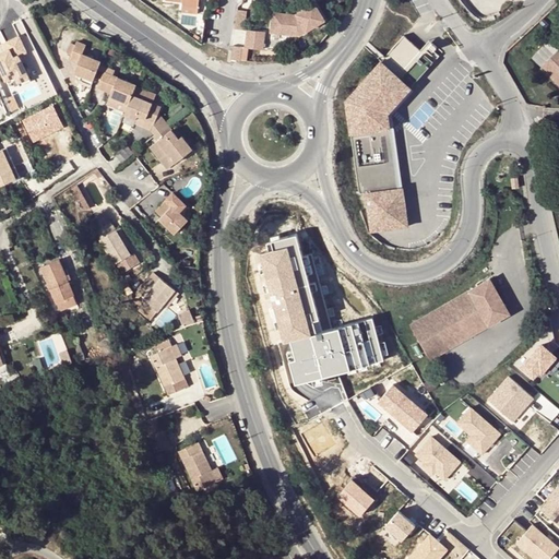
[(297,15),(275,14),(274,27),(287,28),(287,34),(302,35),(320,23),(318,20),(324,15),(316,2),(297,15)]
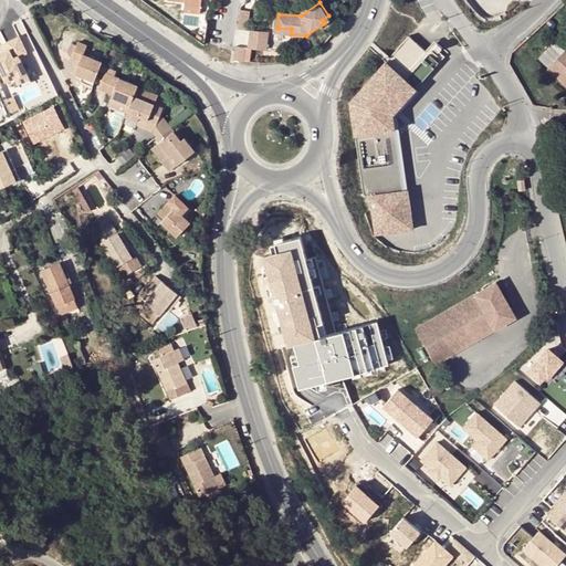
[(250,8),(241,7),(239,27),(249,28),(250,8)]
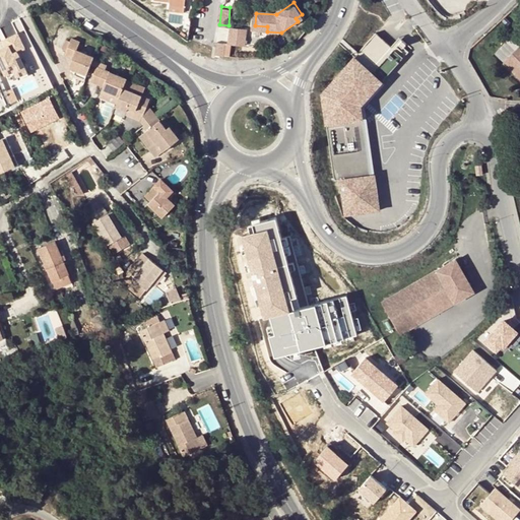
[(86,20),(84,24),(92,29),(94,25),(86,20)]
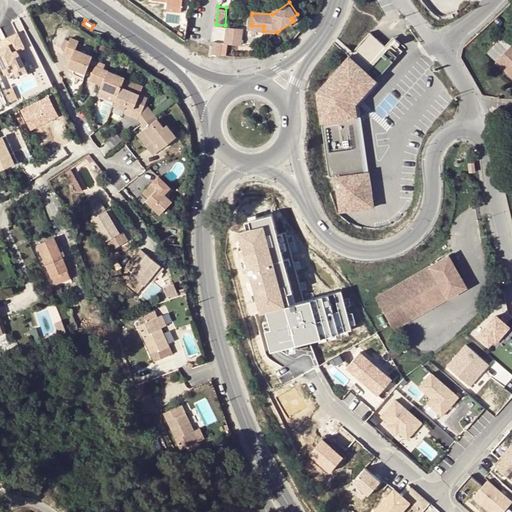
[(241,27),(228,26),(227,42),(239,44),(241,27)]
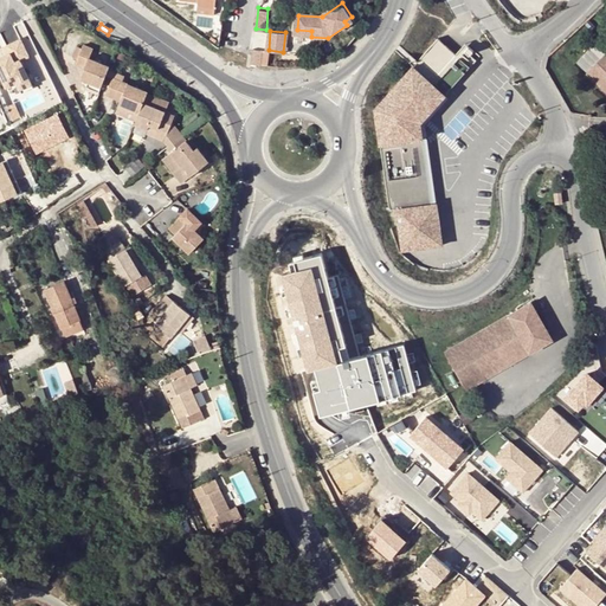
[(37,84),(25,58),(32,56),(24,37),(2,46),(6,56),(0,58),(0,76),(6,89),(20,82),(24,90),(37,84)]
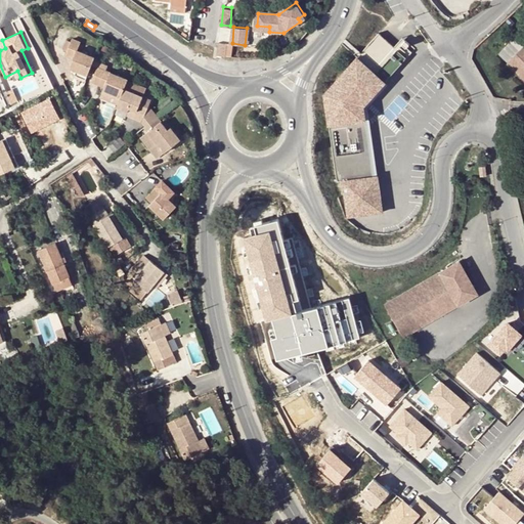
[(360,56),(358,58),(384,86),(410,53),(406,49),(402,46),(403,44),(405,42),(401,39),(397,43),(394,48),(378,35),(360,56)]
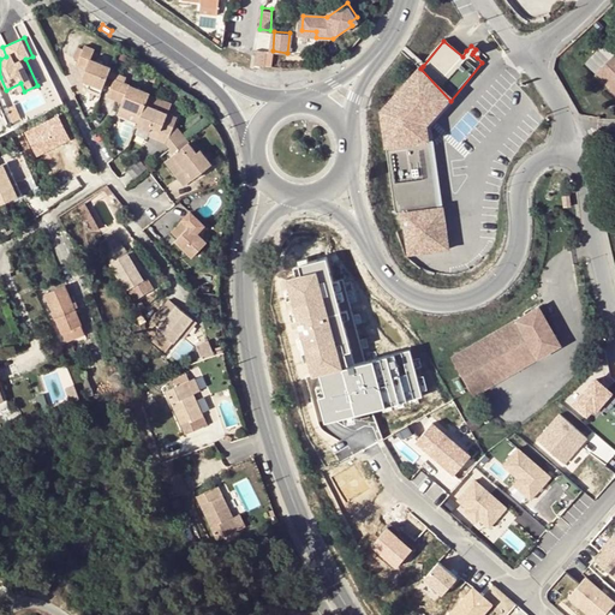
[(87,63),(84,69),(81,78),(89,82),(88,87),(100,91),(108,70),(109,65),(90,57),(93,48),(83,43),(77,59),(87,63)]
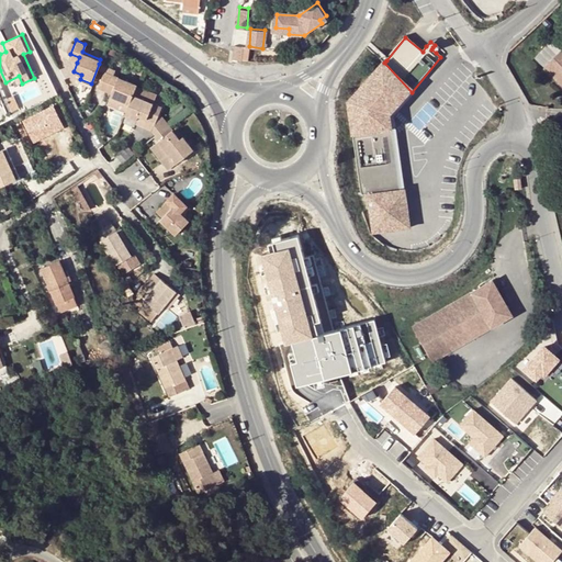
[(243,46),(234,46),(233,60),(243,62),(243,46)]
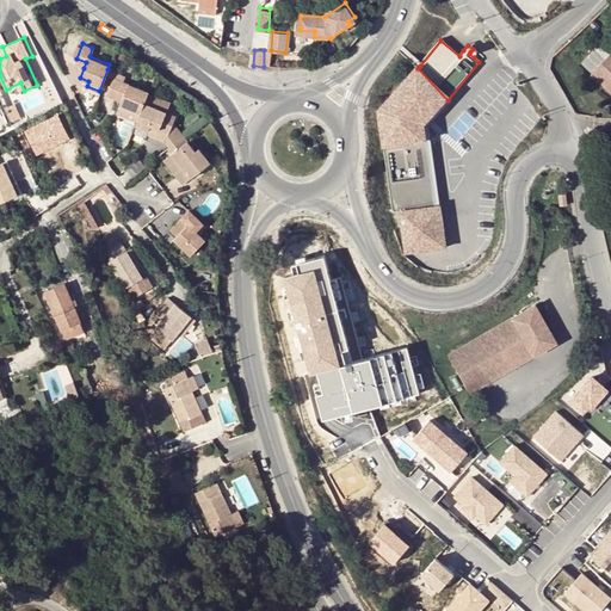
[(610,57),(596,74),(610,88),(610,57)]
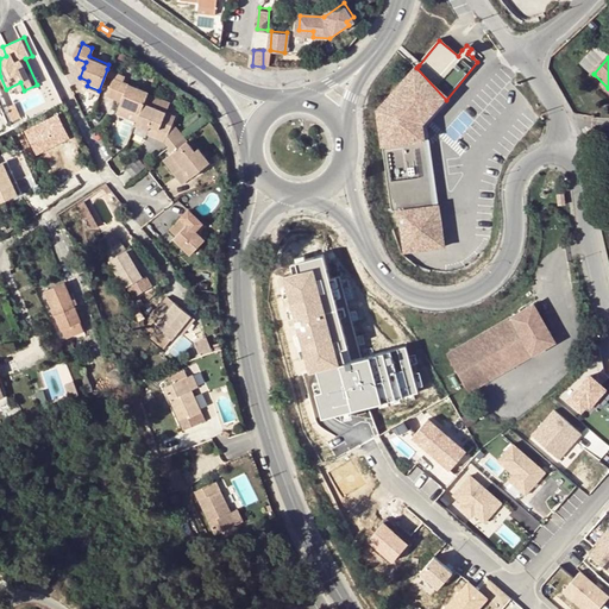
[(450,105),(446,100),(416,68),(377,114),(394,209),(399,209),(405,253),(444,252),(426,130),(450,105)]
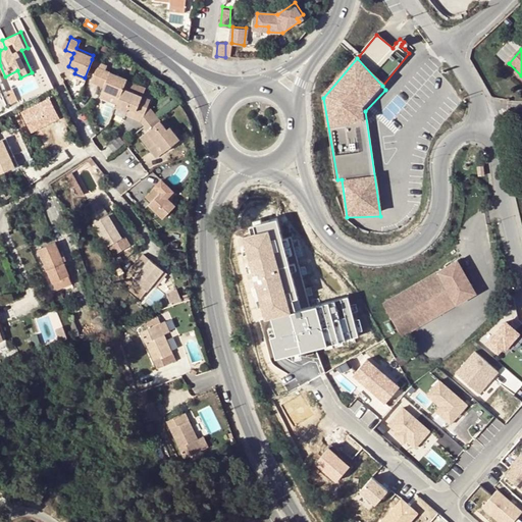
[(91,80),(99,84),(104,69),(96,65),(91,80)]
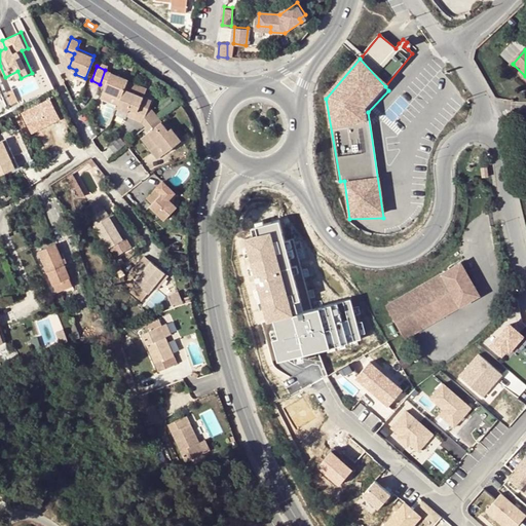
[(112,73),(105,70),(100,84),(104,85),(108,75),(111,76),(112,73)]
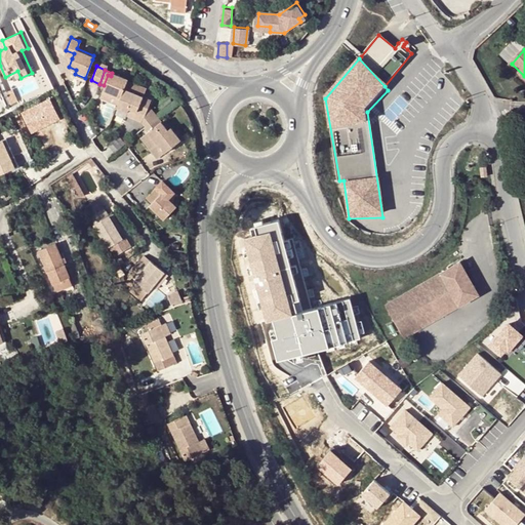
[(120,95),(123,87),(126,78),(112,73),(111,76),(108,75),(104,85),(103,88),(120,95)]
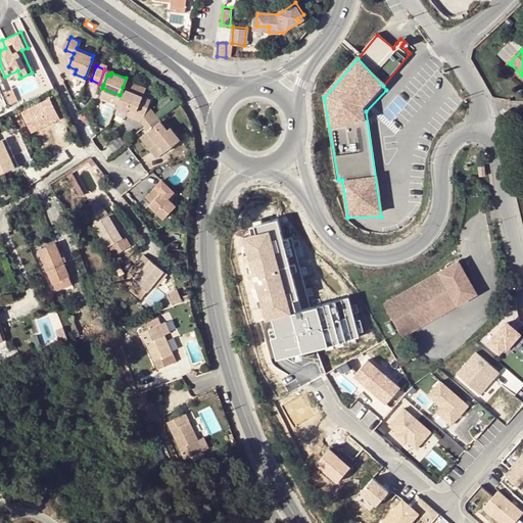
[(133,115),(141,119),(147,105),(138,101),(141,95),(123,87),(120,95),(116,101),(114,104),(126,108),(128,105),(136,108),(133,115)]
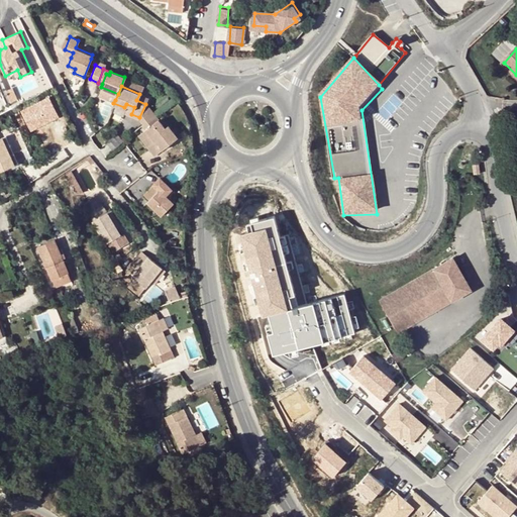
[(118,94),(101,87),(99,93),(115,100),(118,94)]
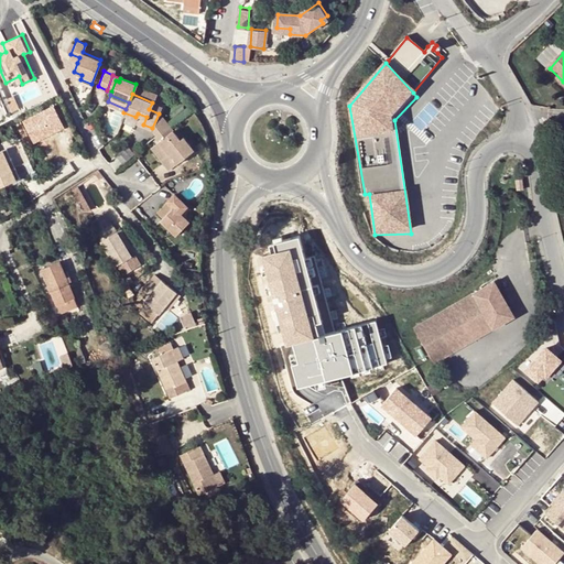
[(147,117),(138,114),(136,117),(134,121),(143,125),(147,117)]
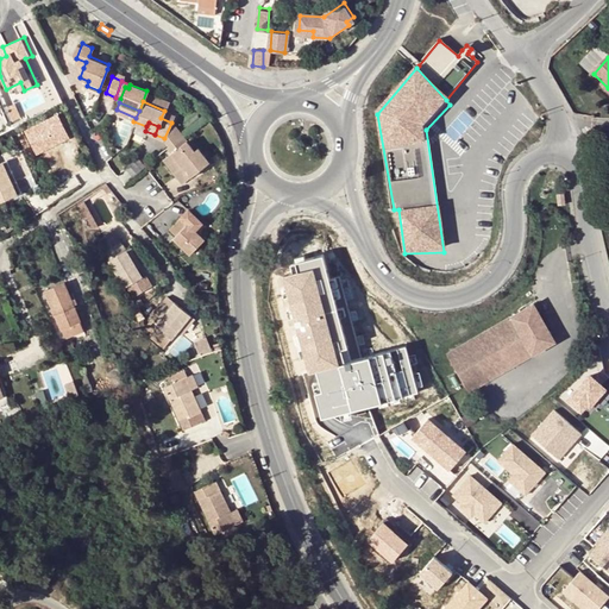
[(174,124),(171,123),(164,138),(169,144),(181,133),(174,124)]
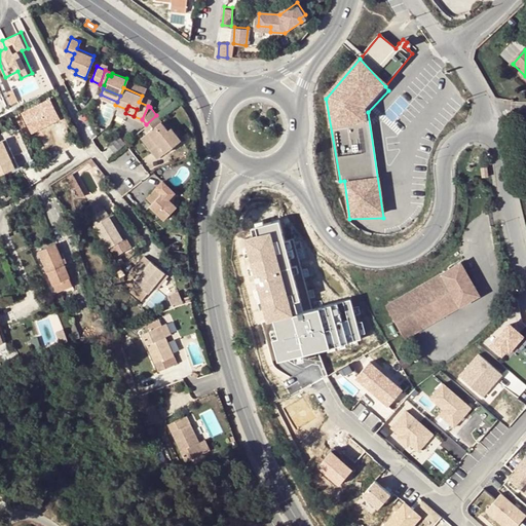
[(163,117),(160,120),(165,127),(170,125),(163,117)]
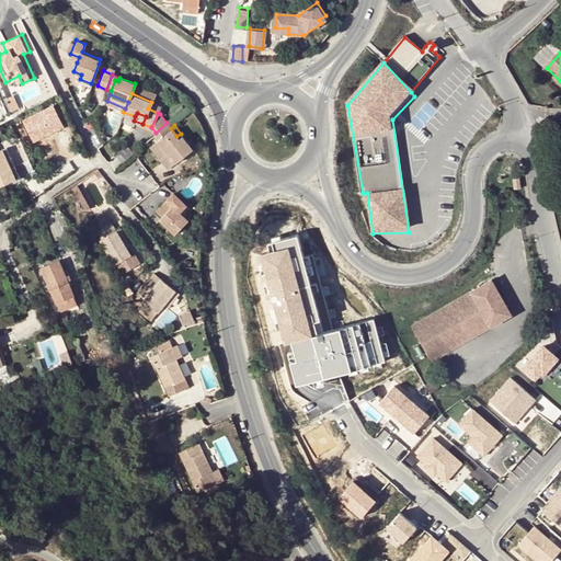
[(192,147),(181,134),(176,136),(171,128),(157,139),(174,161),(192,147)]
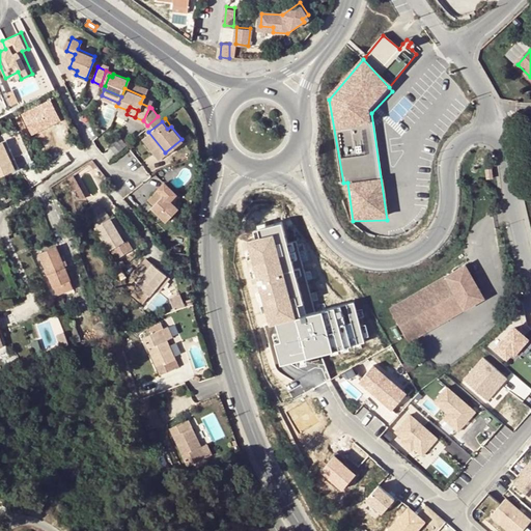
[(165,152),(148,132),(141,138),(158,159),(165,152)]
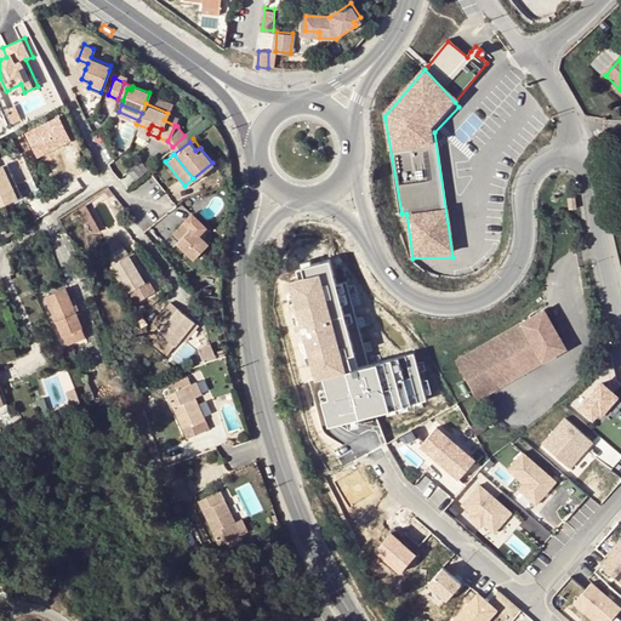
[(9,164),(5,165),(20,198),(23,195),(9,164)]
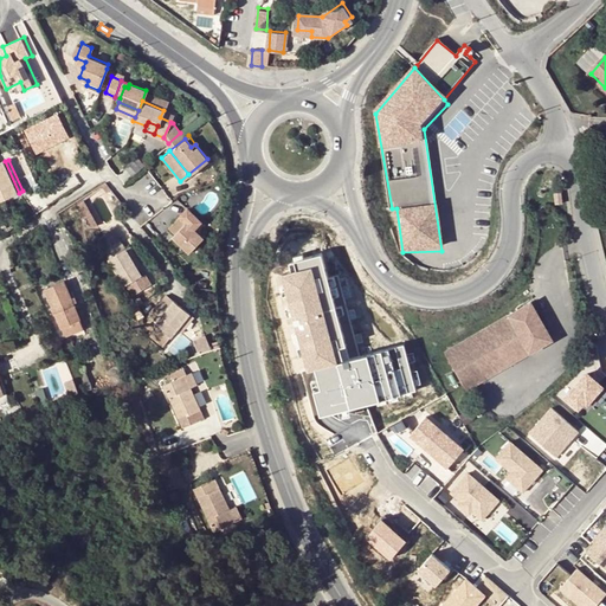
[(0,200),(19,193),(5,161),(0,163),(0,200)]
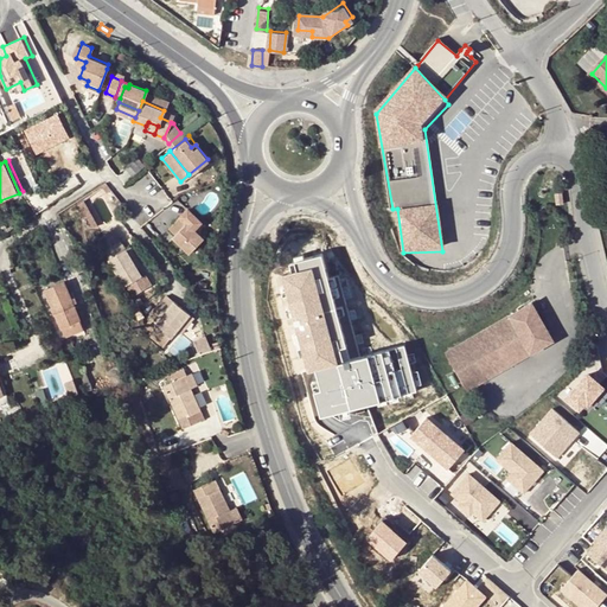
[(554,195),(555,205),(563,205),(562,193),(554,195)]
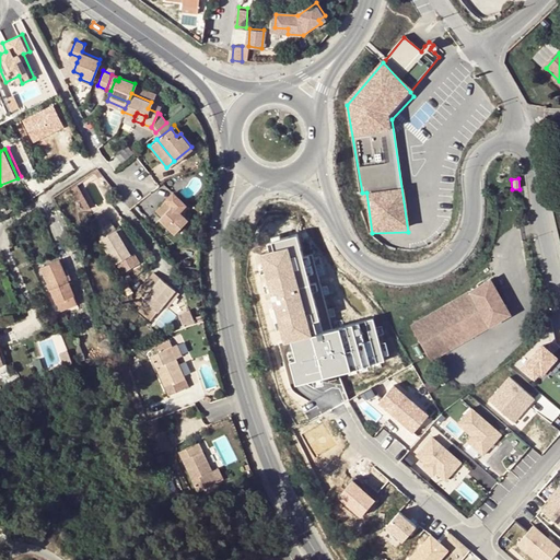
[(80,186),(73,189),(78,197),(84,193),(80,186)]
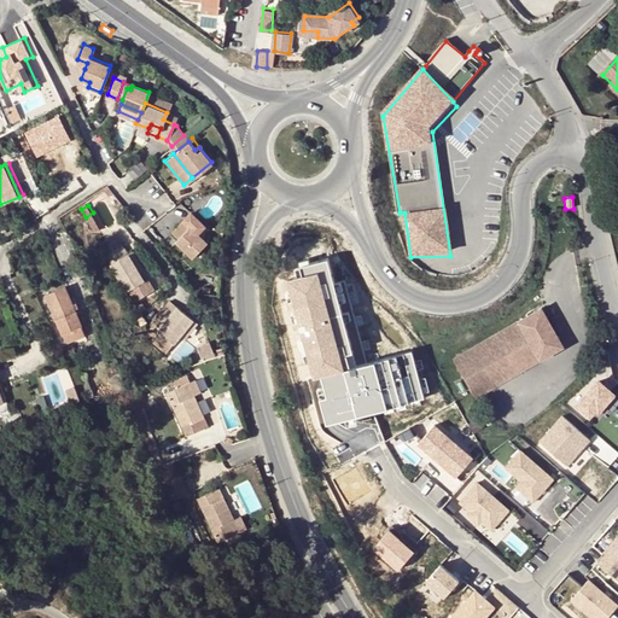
[(93,213),(86,217),(93,229),(104,231),(93,213)]
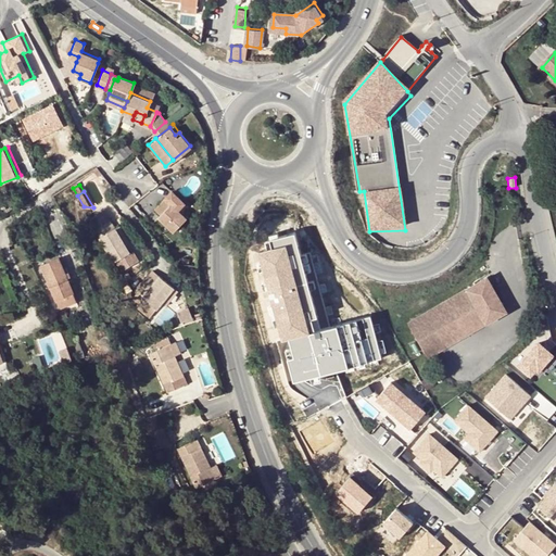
[(171,191),(153,209),(159,214),(158,216),(172,231),(186,218),(178,210),(184,204),(171,191)]
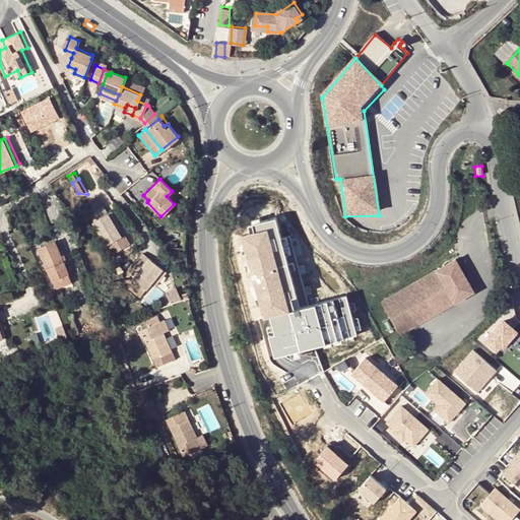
[(516,179),(510,181),(513,189),(519,186),(516,179)]
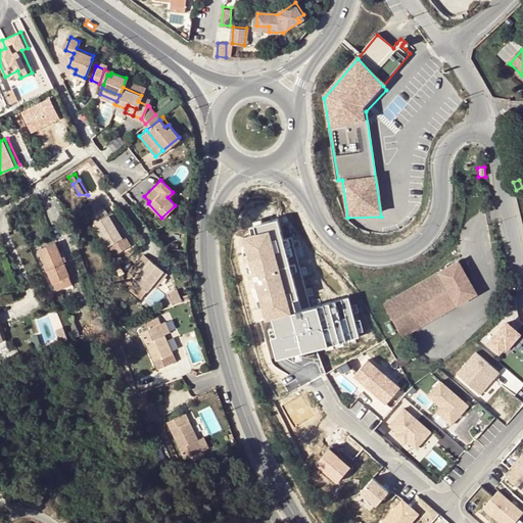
[(101,205),(88,214),(105,245),(110,254),(128,243),(123,234),(120,236),(115,229),(106,214),(101,205)]
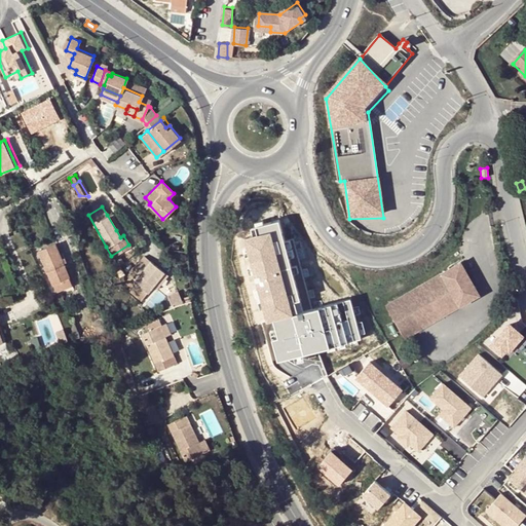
[(111,213),(107,215),(116,230),(120,227),(111,213)]
